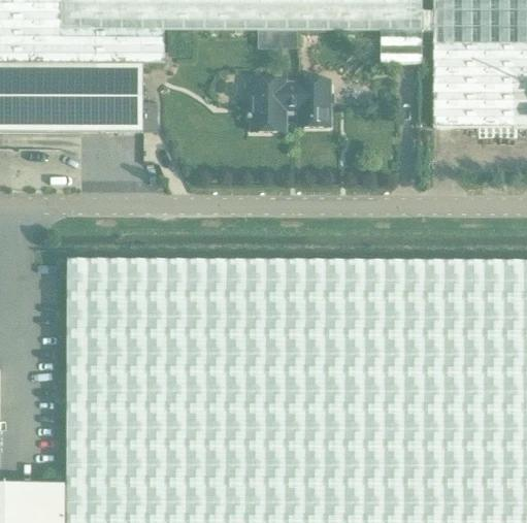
[(0,25),(142,26),(142,59),(163,59),(163,26),(380,27),(380,60),(421,60),(420,0),(0,0),(0,25)]
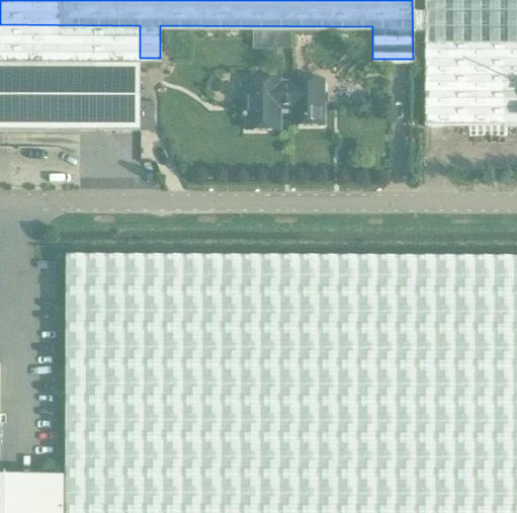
[(424,0),(424,120),(516,119),(516,0),(424,0)]
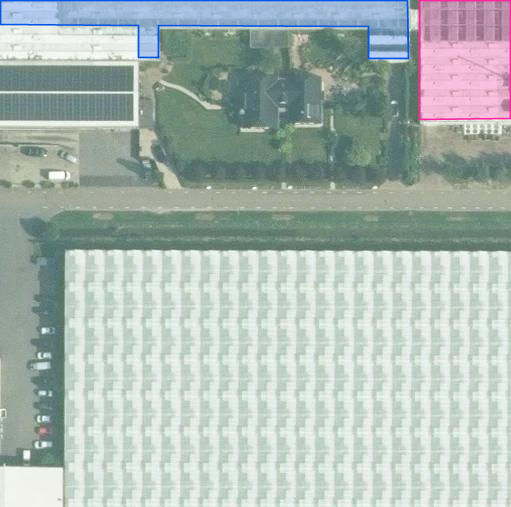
[(408,7),(408,27),(419,27),(419,7),(408,7)]
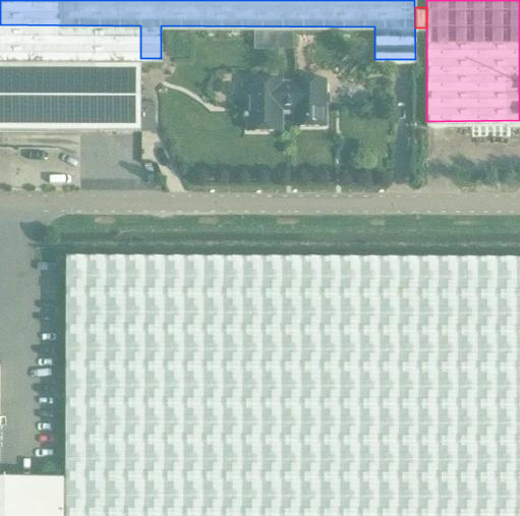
[(140,98),(140,58),(140,25),(0,24),(0,125),(154,126),(154,98),(140,98)]
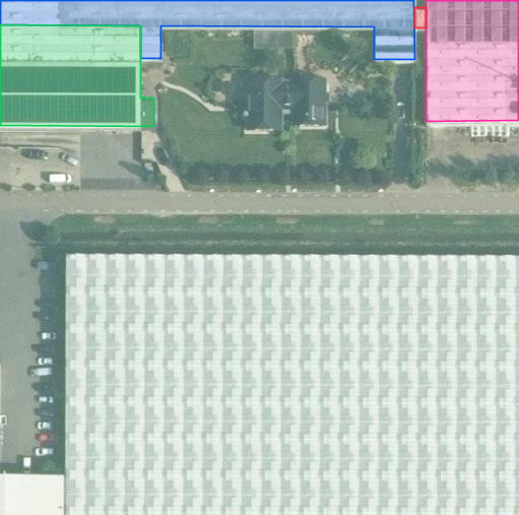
[(247,127),(280,127),(280,107),(293,107),(293,123),(324,123),(324,76),(293,76),(293,79),(280,79),(280,76),(247,77),(247,79),(242,79),(242,92),(247,92),(247,111),(243,111),(243,114),(247,114),(247,127)]
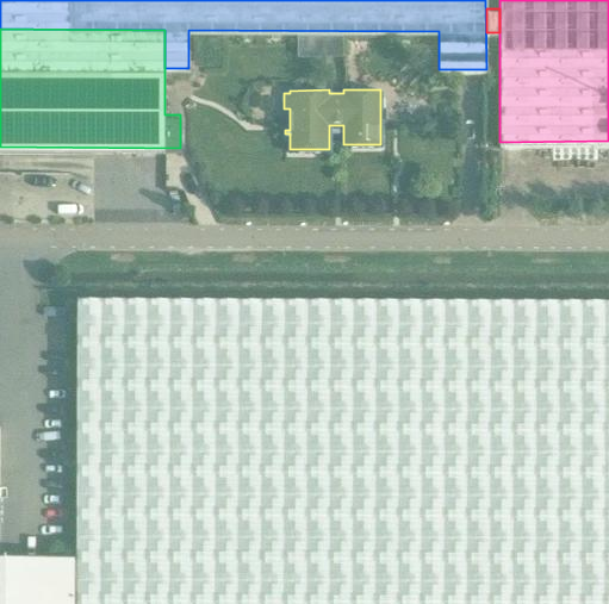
[(75,555),(74,603),(608,603),(608,299),(76,298),(76,555),(75,555)]
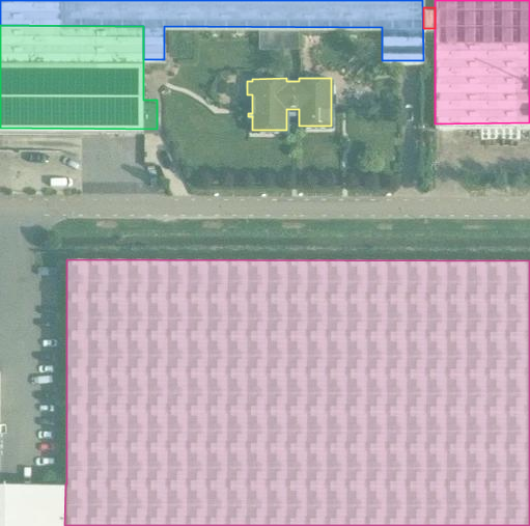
[(0,525),(64,525),(65,483),(0,482),(0,525)]
